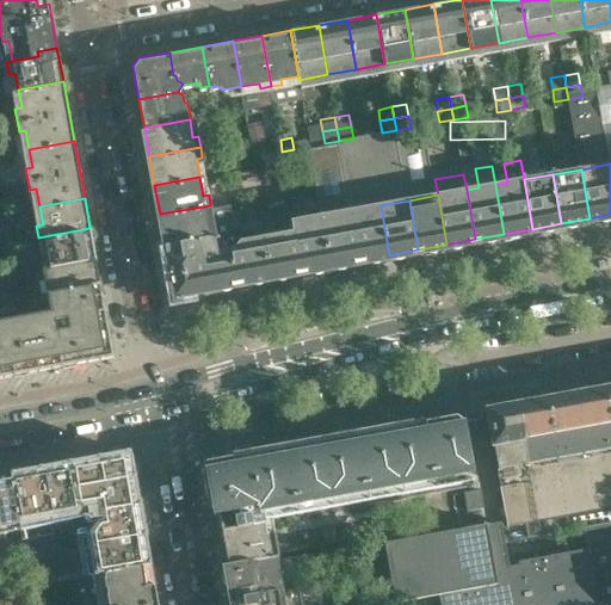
[(210,235),(207,216),(213,216),(210,205),(160,214),(165,244),(210,235)]
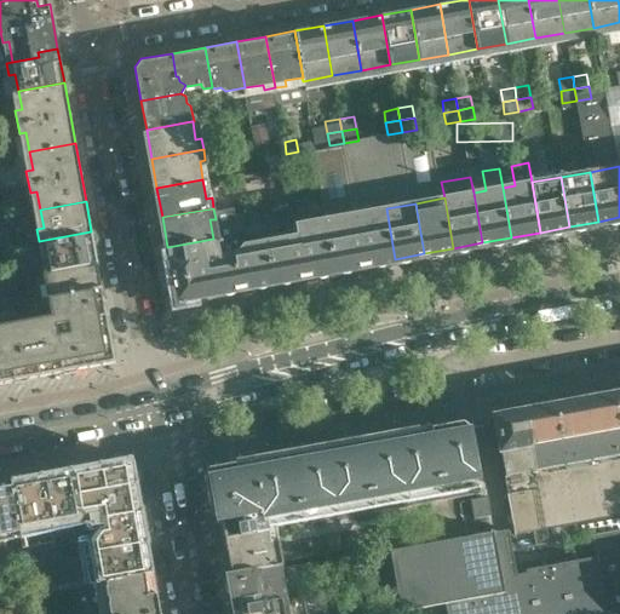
[(395,259),(386,208),(357,214),(366,264),(395,259)]
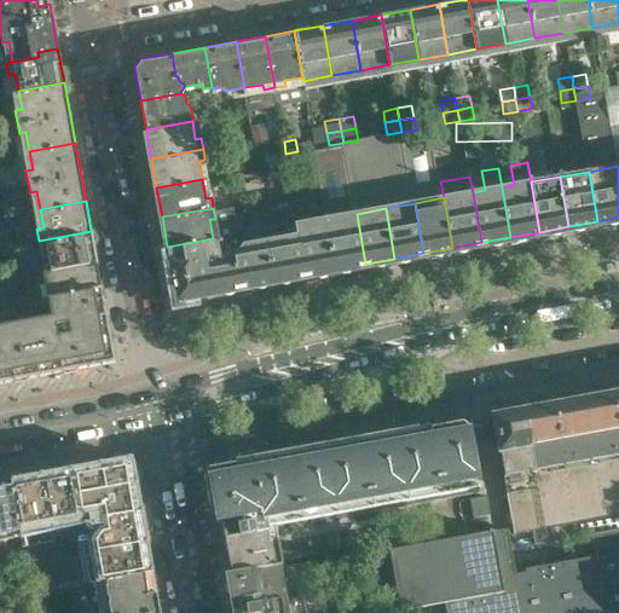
[(365,264),(357,214),(327,219),(336,269),(365,264)]
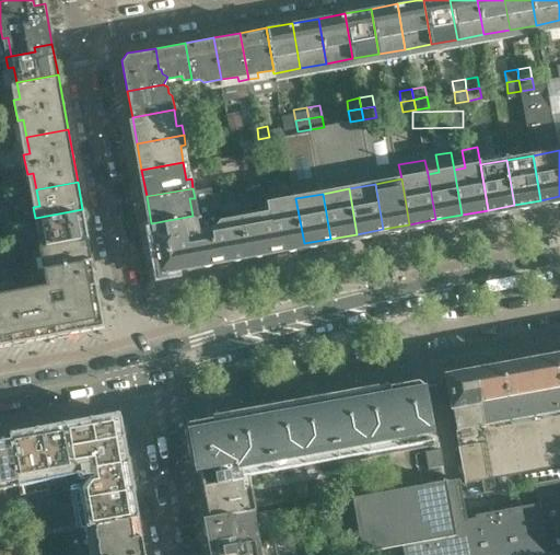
[(304,243),(295,198),(267,204),(269,212),(276,249),(304,243)]
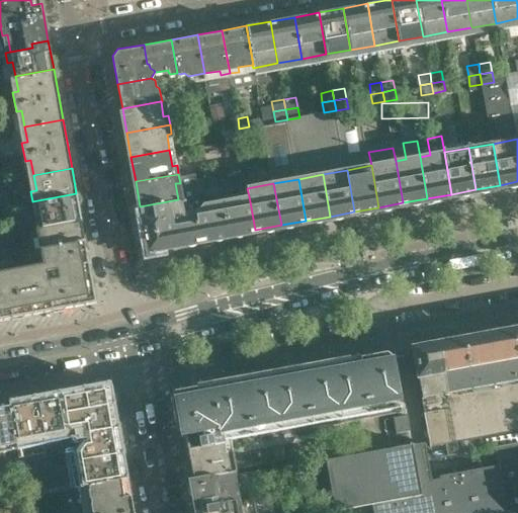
[(81,218),(76,193),(32,201),(33,210),(39,209),(42,224),(81,218)]
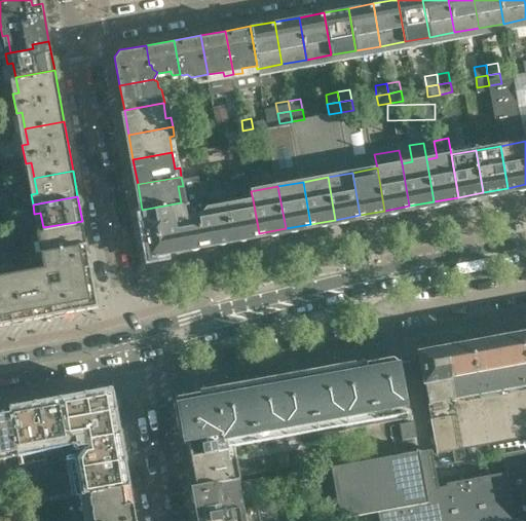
[(259,233),(253,199),(225,203),(232,238),(259,233)]
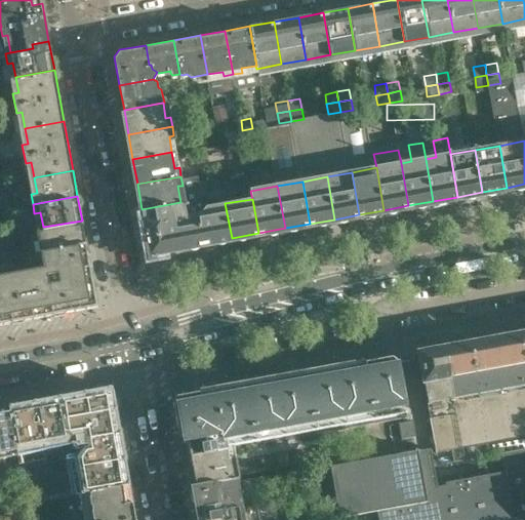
[(168,249),(163,221),(184,216),(180,202),(142,209),(150,252),(168,249)]
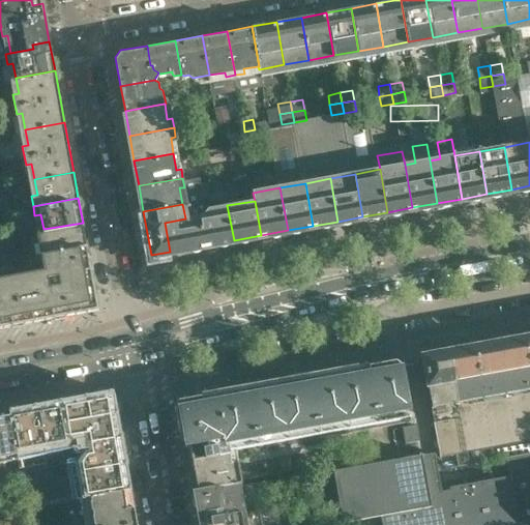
[(234,240),(227,205),(205,209),(200,216),(206,245),(234,240)]
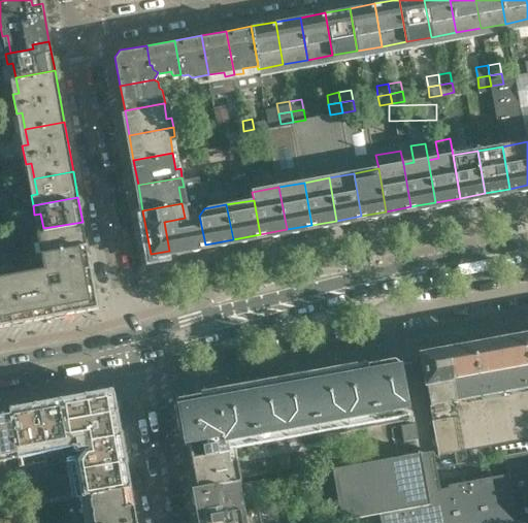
[(199,216),(185,218),(164,222),(169,251),(205,244),(199,216)]
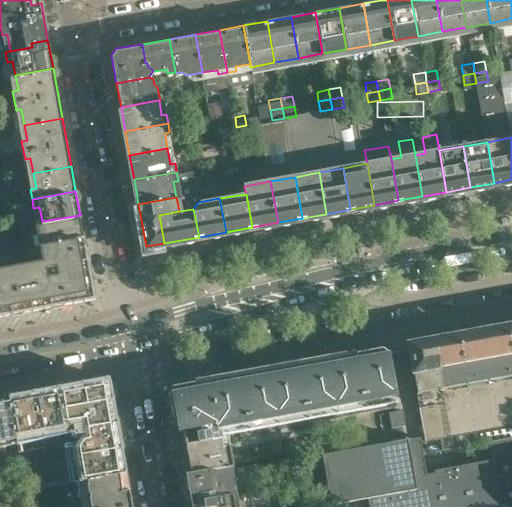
[(86,251),(80,215),(42,221),(42,222),(32,224),(38,259),(86,251)]
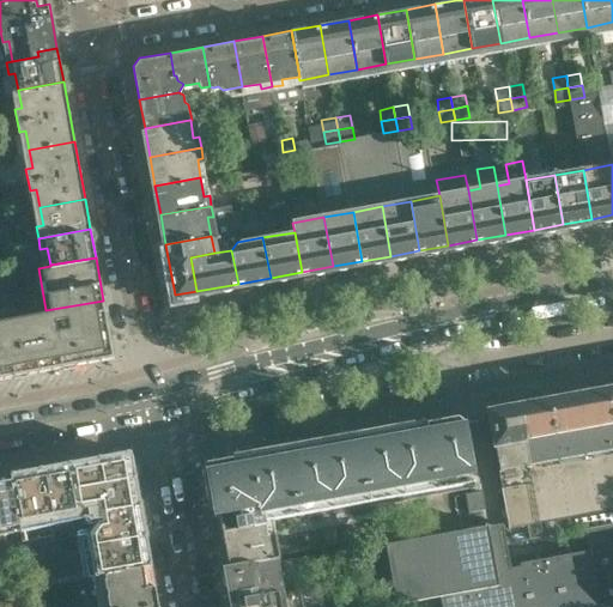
[(0,278),(0,310),(13,308),(7,277),(0,278)]
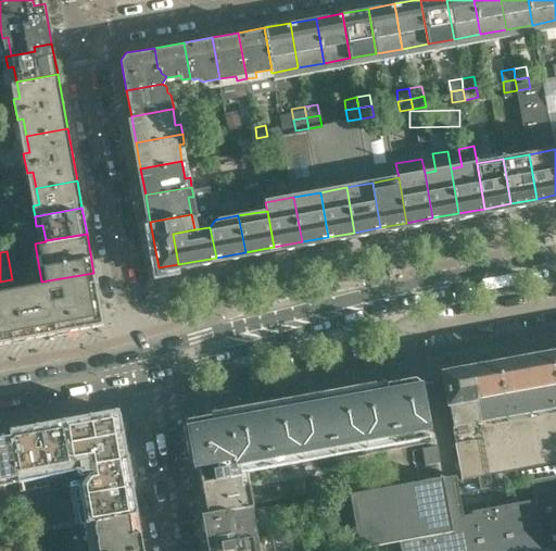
[(103,322),(102,317),(93,273),(41,282),(36,283),(0,289),(0,340),(98,323),(103,322)]
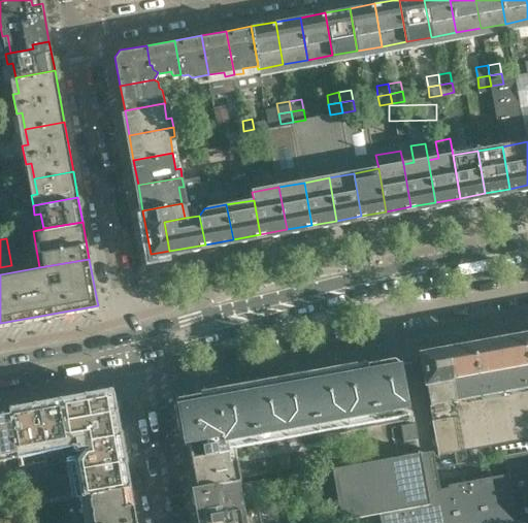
[(350,318),(332,322),(334,331),(352,327),(350,318)]
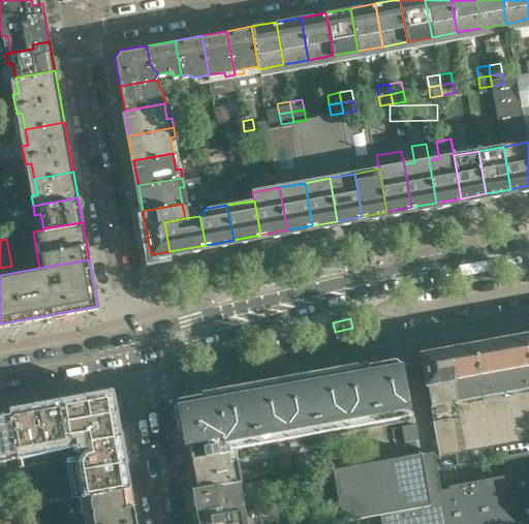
[(528,332),(498,338),(510,405),(528,401),(528,332)]
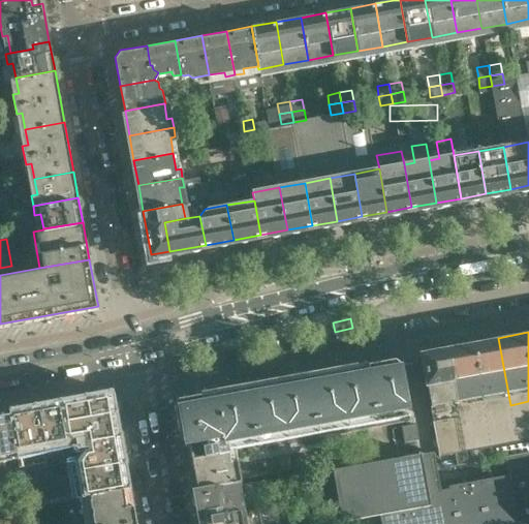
[(528,435),(528,401),(510,405),(498,338),(473,343),(481,389),(491,442),(528,435)]
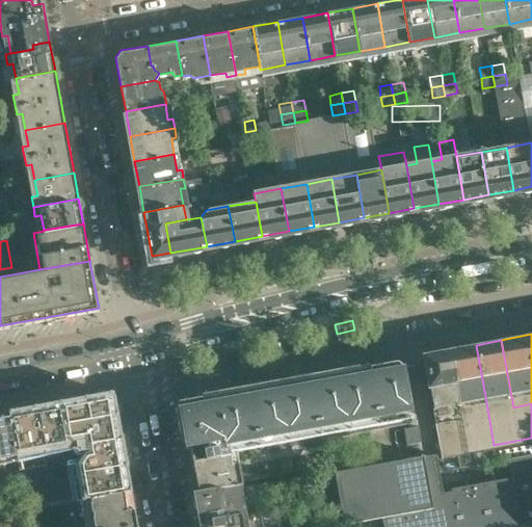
[(494,445),(484,391),(476,345),(450,349),(458,395),(471,462),(493,457),(490,446),(494,445)]
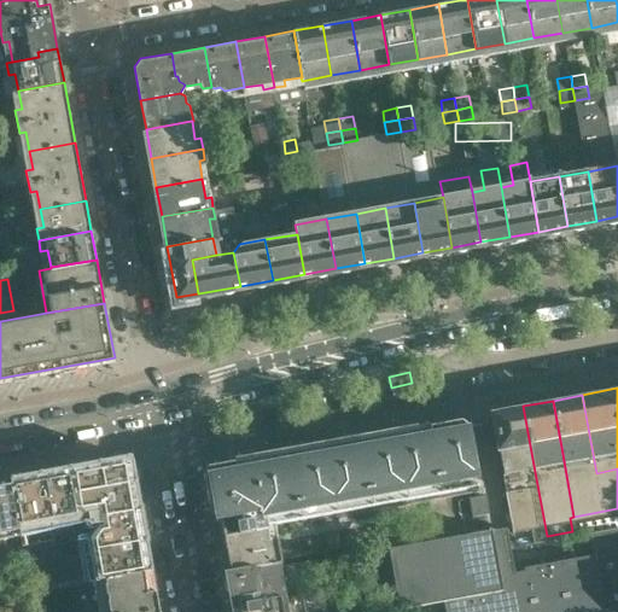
[(547,536),(532,459),(523,406),(493,412),(516,542),(547,536)]
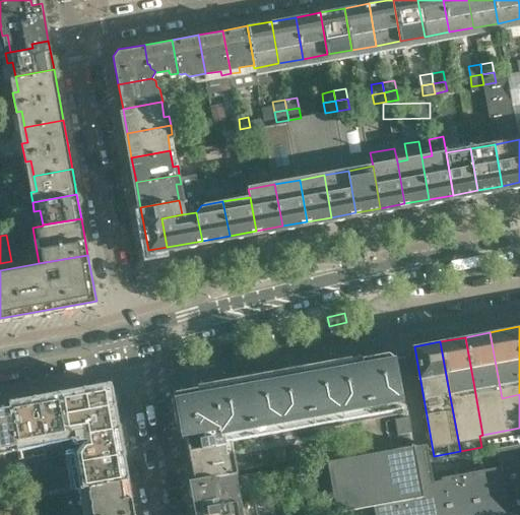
[(318,425),(402,409),(392,355),(391,353),(391,355),(387,352),(371,355),(368,358),(363,359),(355,360),(351,359),(313,366),(310,369),(293,372),(289,370),(253,377),(250,379),(237,382),(233,380),(177,390),(177,391),(174,390),(171,395),(176,423),(177,423),(179,435),(186,433),(191,459),(184,461),(187,478),(194,476),(194,479),(230,472),(237,471),(236,467),(323,451),(318,425)]
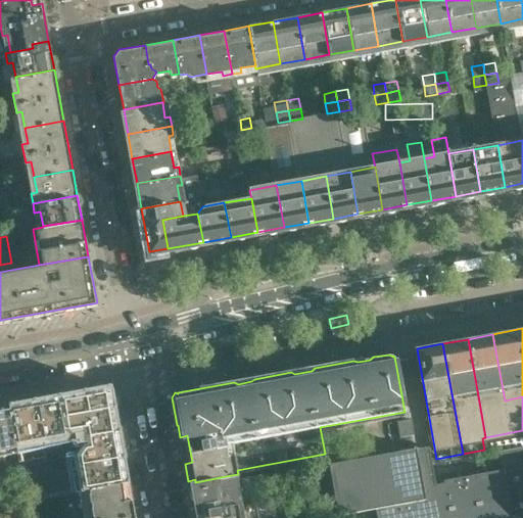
[(120,430),(111,383),(58,392),(64,430),(65,430),(84,427),(86,436),(120,430)]
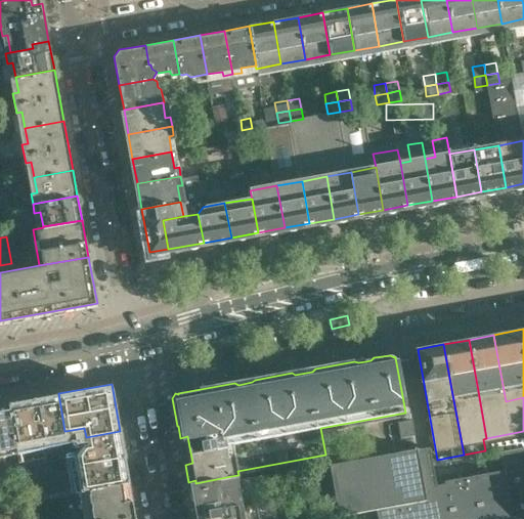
[(129,481),(120,431),(86,437),(87,443),(85,444),(76,457),(77,464),(55,468),(45,461),(42,442),(67,438),(66,431),(64,431),(58,393),(8,402),(16,449),(26,501),(80,490),(129,481)]
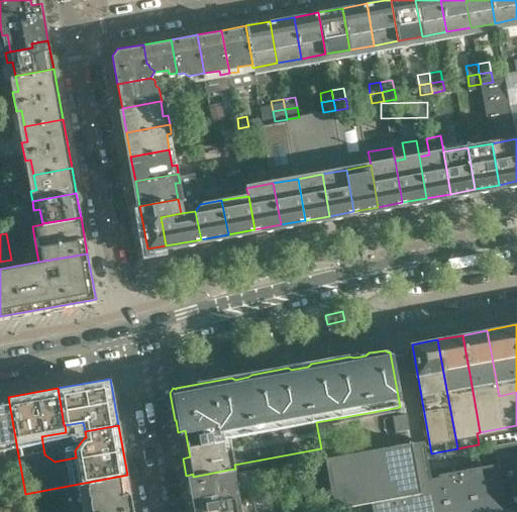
[(16,443),(8,397),(0,398),(0,445),(16,443)]
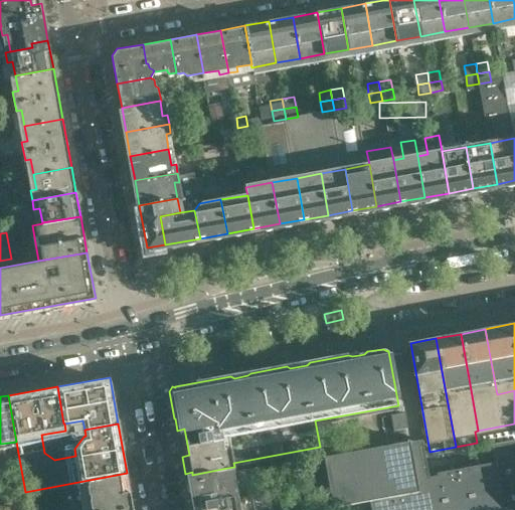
[(407,425),(405,408),(391,411),(393,427),(407,425)]
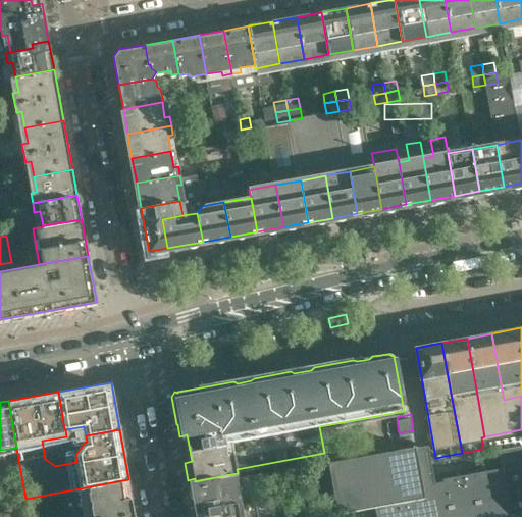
[(511,516),(503,465),(442,476),(442,478),(434,480),(427,443),(328,461),(337,512),(374,505),(376,516),(511,516)]
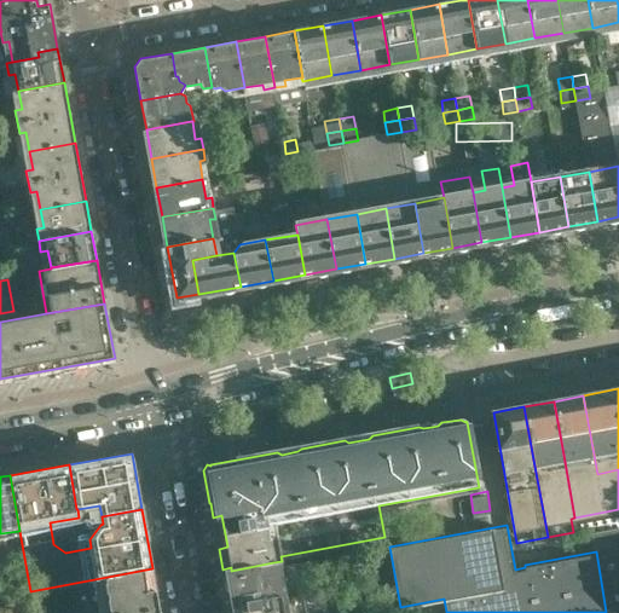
[(285,594),(282,576),(277,577),(273,562),(231,571),(226,571),(232,603),(285,594)]
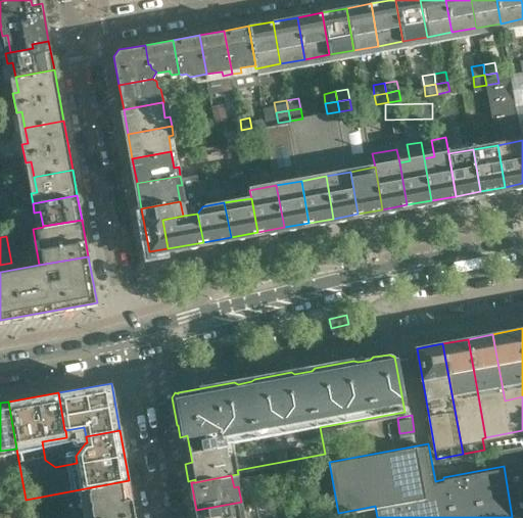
[(108,517),(134,513),(129,480),(80,489),(82,501),(87,500),(90,517),(108,517)]
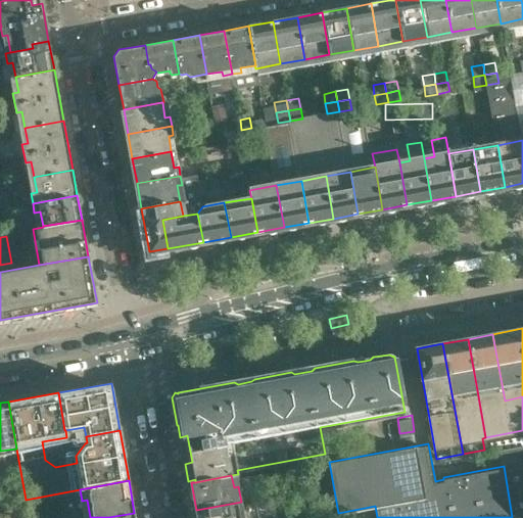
[(318,493),(299,497),(302,514),(321,510),(318,493)]
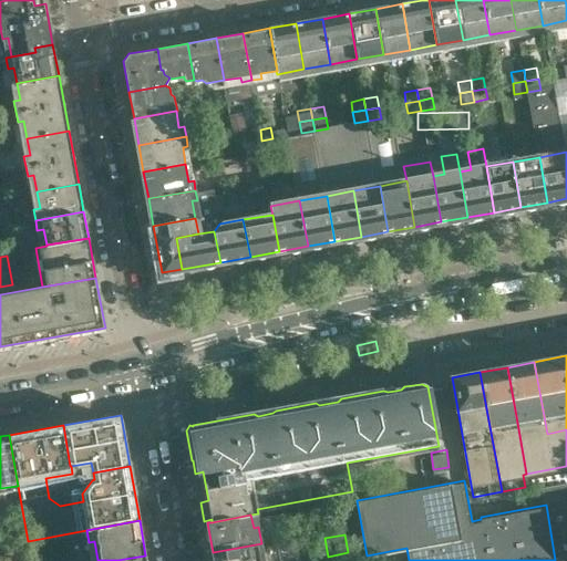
[(264,560),(261,543),(213,552),(214,560),(264,560)]
